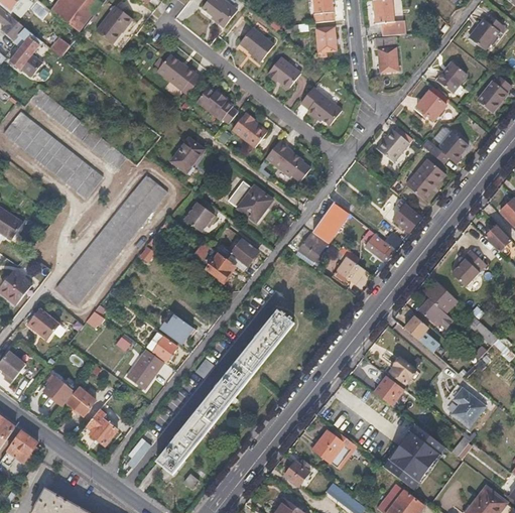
[(0,1),(19,15),(31,0),(0,0),(0,1)]
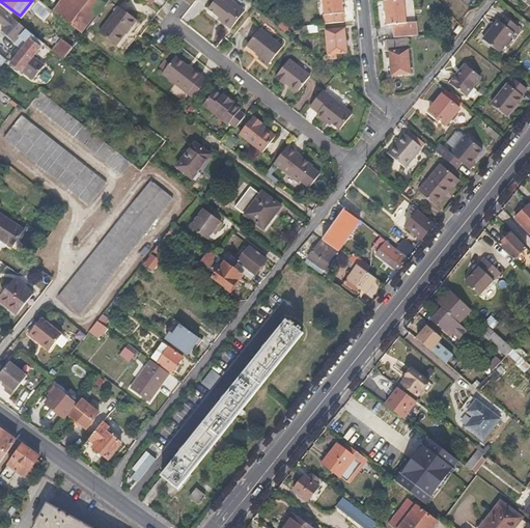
[(37,0),(34,4),(44,11),(48,6),(39,0),(37,0)]
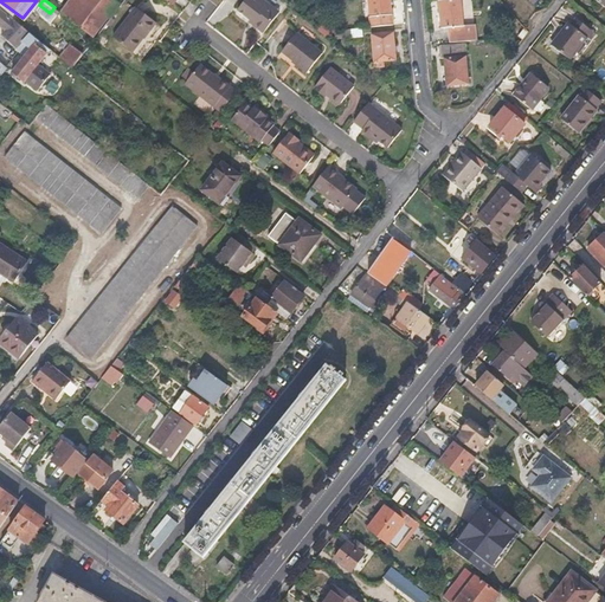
[(92,37),(117,4),(114,0),(68,0),(60,10),(92,37)]
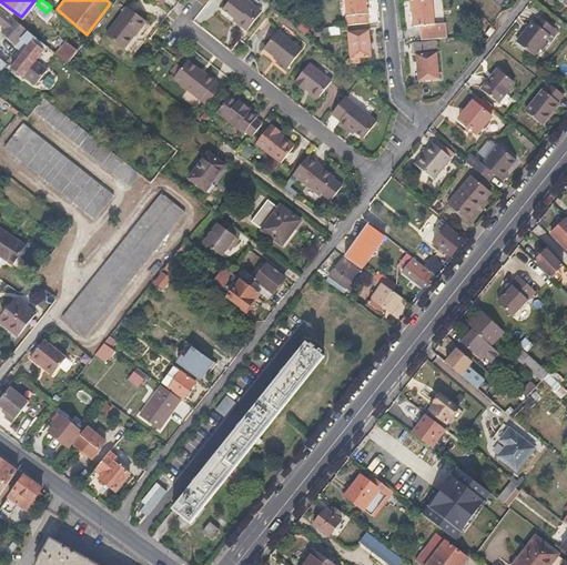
[(228,0),(222,8),(233,18),(232,20),(244,30),(260,11),(245,0),(228,0)]
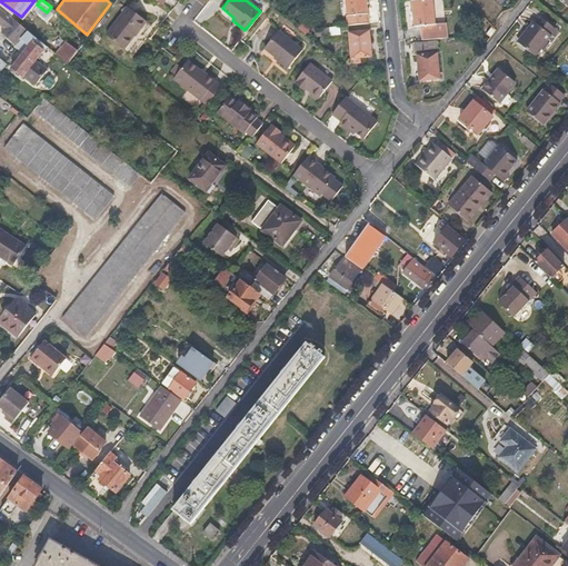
[(367,20),(365,0),(344,0),(346,21),(367,20)]
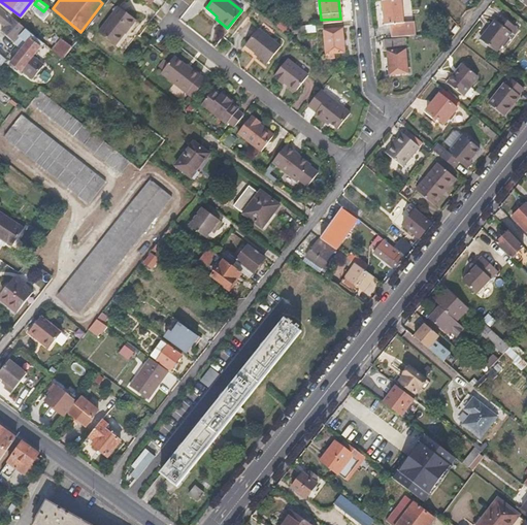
[(417,34),(416,21),(403,22),(401,0),(381,0),(383,24),(390,23),(391,36),(417,34)]
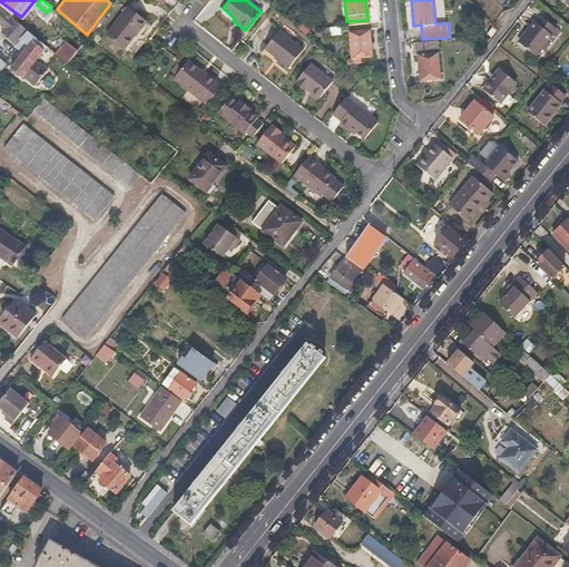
[(131,35),(136,28),(143,20),(125,6),(104,32),(121,47),(130,33),(131,35)]
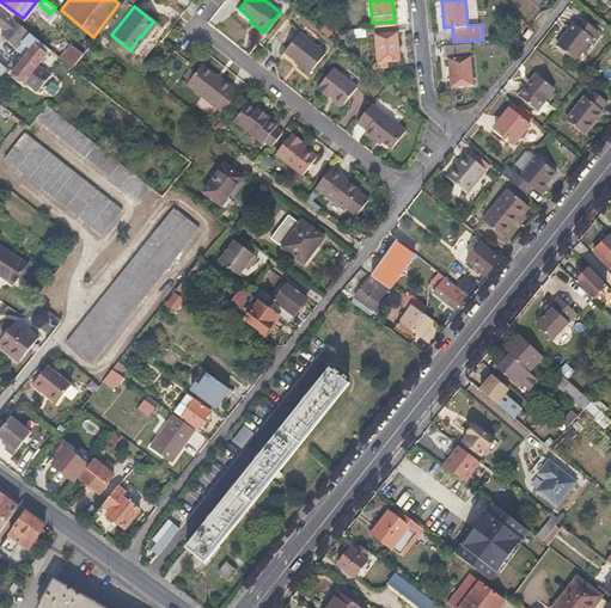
[(26,32),(0,10),(0,26),(4,30),(0,35),(1,37),(7,41),(13,47),(19,40),(26,32)]
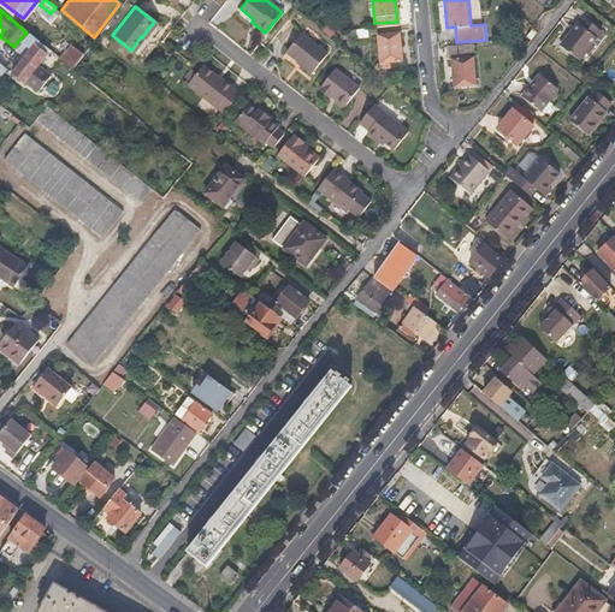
[(578,58),(596,35),(593,34),(599,27),(584,16),(579,23),(577,22),(559,43),(578,58)]
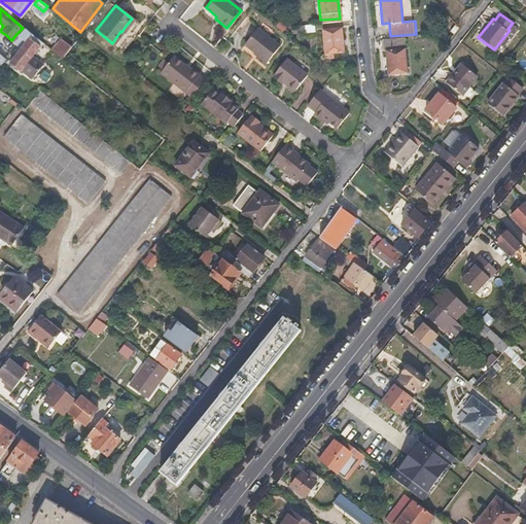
[(288,26),(279,18),(273,24),(284,33),(287,29),(288,26)]
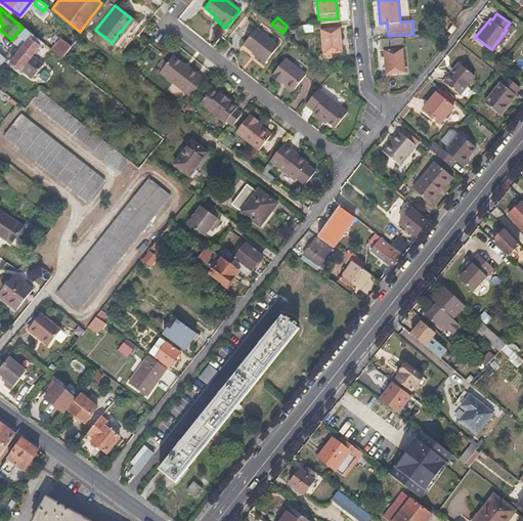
[(312,22),(302,23),(303,30),(313,29),(312,22)]
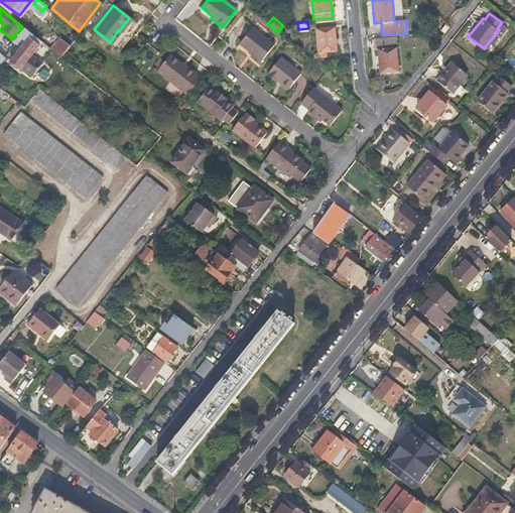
[(335,49),(334,25),(333,25),(314,26),(316,53),(324,52),(324,50),(335,49)]
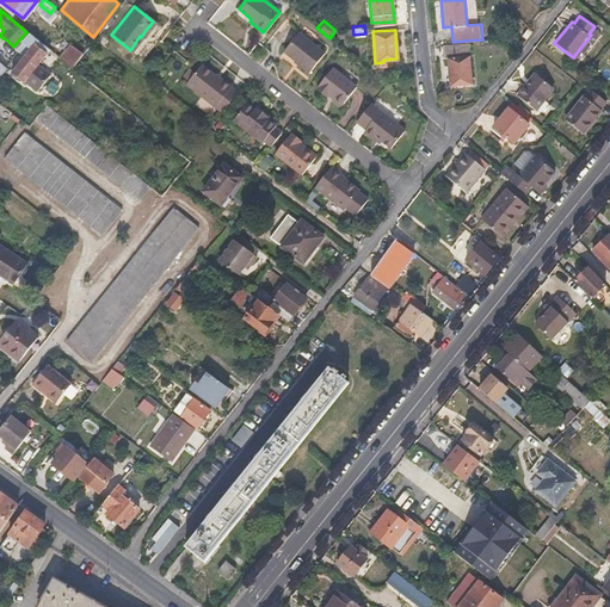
[(23,80),(48,50),(26,32),(19,39),(29,48),(11,72),(23,80)]
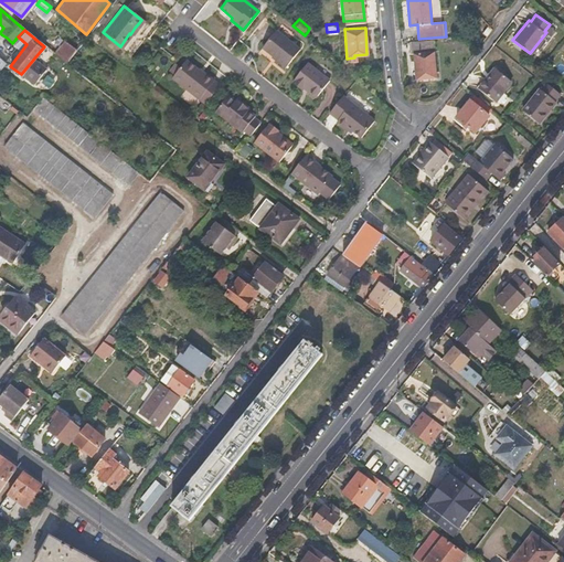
[(299,50),(274,30),(262,46),(275,56),(274,59),(285,67),(299,50)]
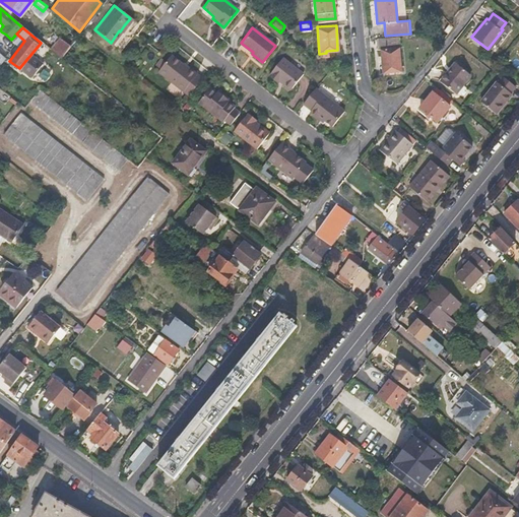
[(399,70),(398,38),(375,39),(376,49),(380,48),(381,72),(399,70)]
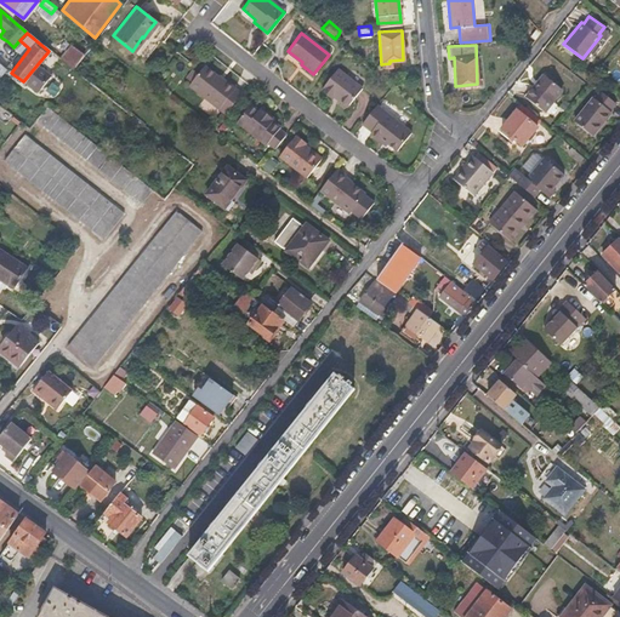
[(72,68),(81,56),(70,46),(60,60),(72,68)]
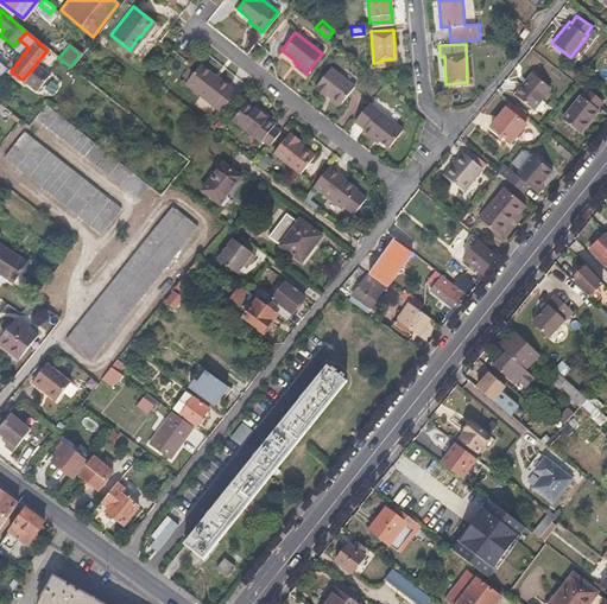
[(234,90),(217,77),(210,71),(209,72),(197,63),(182,82),(217,110),(234,90)]
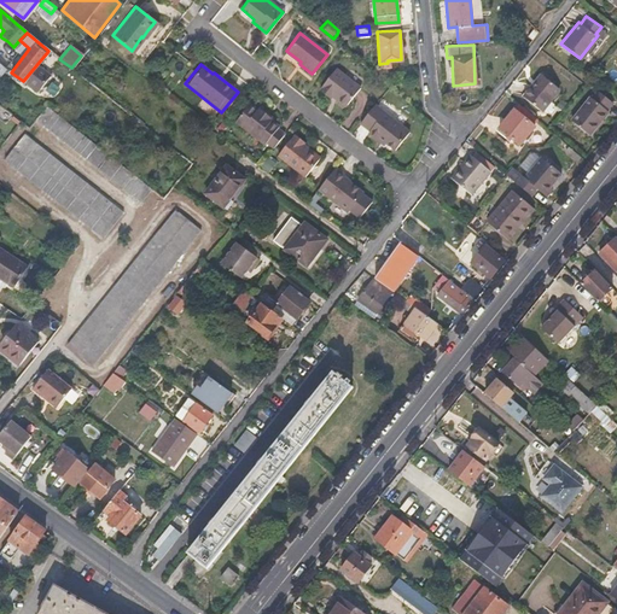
[(344,105),(359,87),(335,68),(320,86),(321,88),(320,91),(329,98),(332,95),(344,105)]
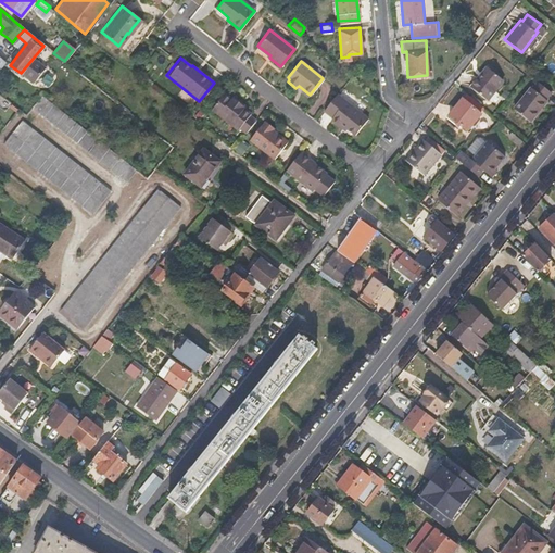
[(486,99),(502,78),(486,66),(469,85),(486,99)]
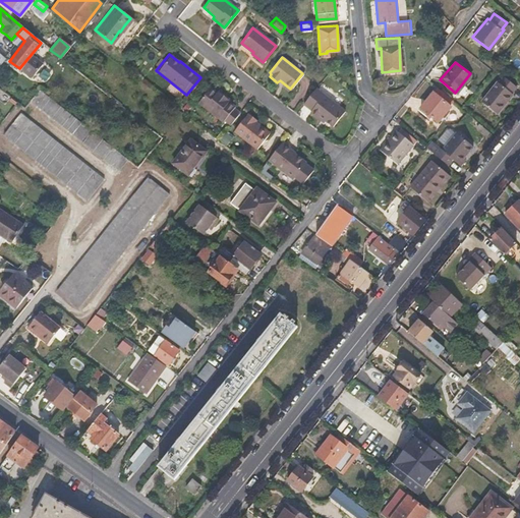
[(516,84),(508,78),(504,75),(500,80),(497,79),(480,100),(496,113),(512,93),(511,91),(516,84)]
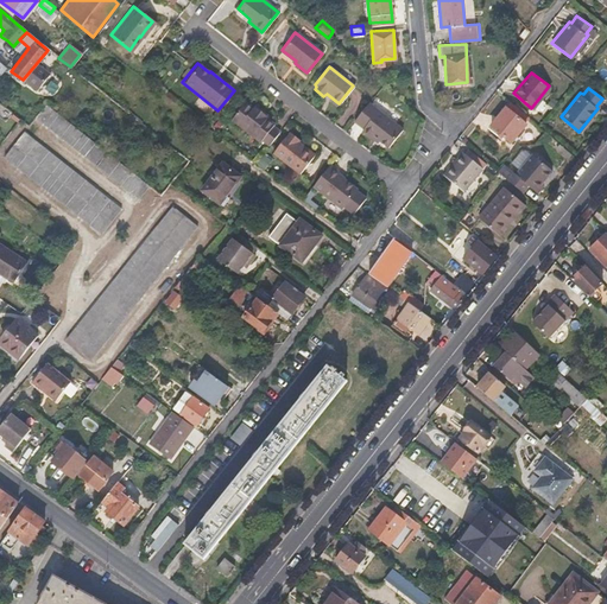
[(272,124),(264,118),(266,115),(252,105),(250,107),(242,101),(229,118),(258,141),(260,139),(266,144),(277,131),(271,126),(272,124)]
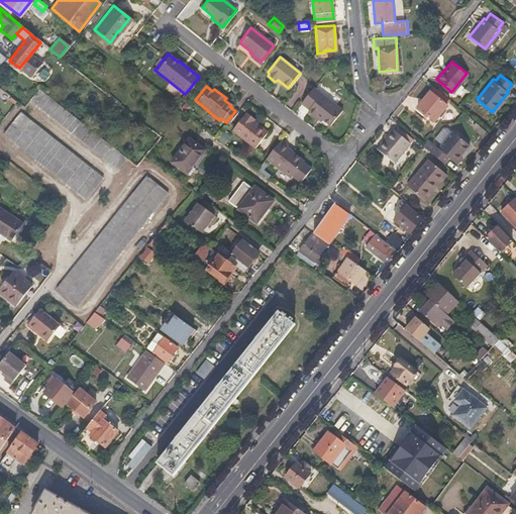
[(306,110),(316,117),(320,120),(321,118),(329,124),(341,108),(312,86),(300,102),(308,108),(306,110)]
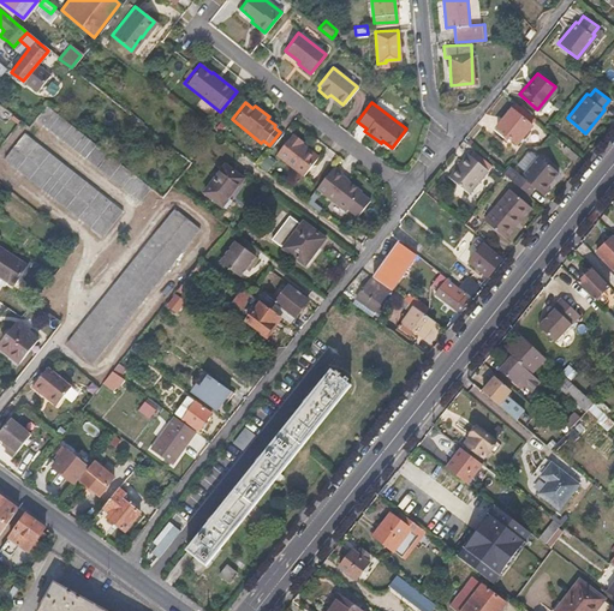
[(143,198),(153,185),(46,103),(35,115),(143,198)]
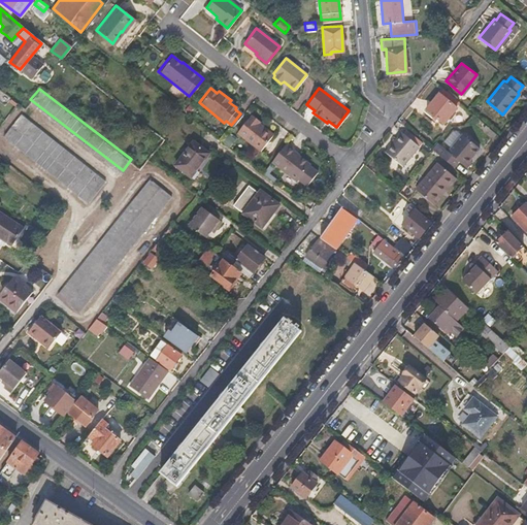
[(460,103),(442,89),(439,92),(426,109),(443,124),(460,103)]
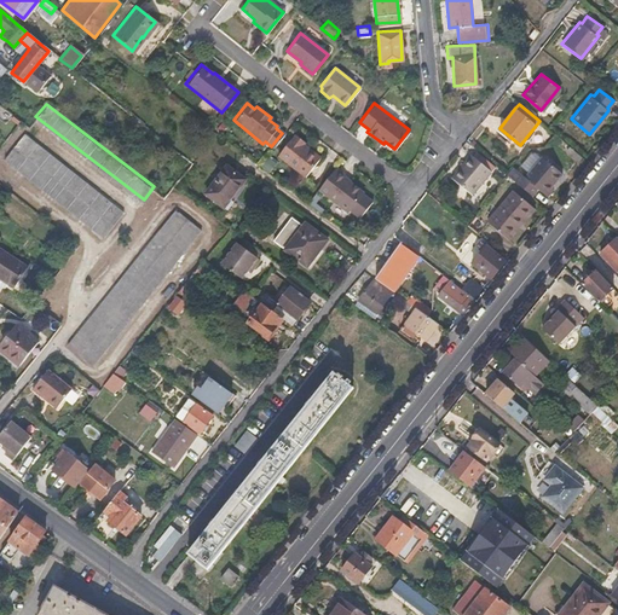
[(125,210),(23,133),(4,157),(105,237),(125,210)]
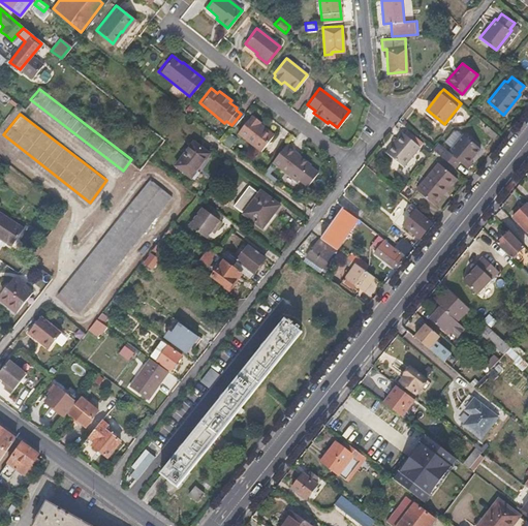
[(271,136),(264,132),(266,130),(259,125),(261,123),(249,114),(235,132),(259,151),(271,136)]
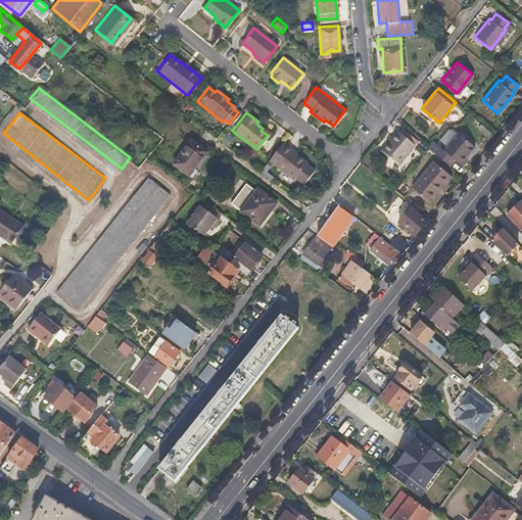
[(398,162),(418,139),(412,135),(401,126),(382,149),(398,162)]
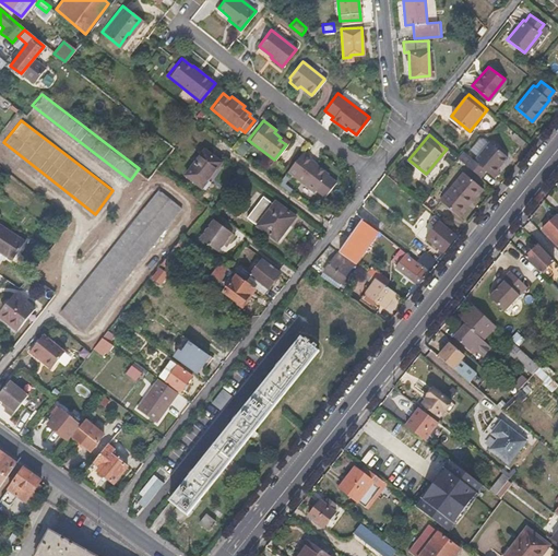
[(476,156),(488,142),(483,139),(478,139),(470,151),(476,156)]
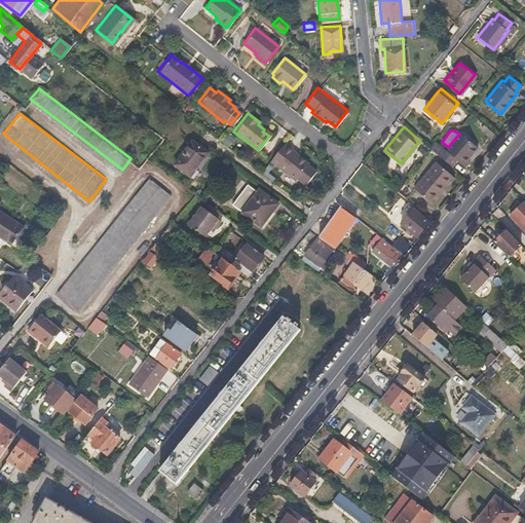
[(464,166),(470,159),(467,158),(477,146),(460,133),(459,133),(459,134),(448,147),(445,150),(436,144),(432,149),(451,166),(457,160),(464,166)]
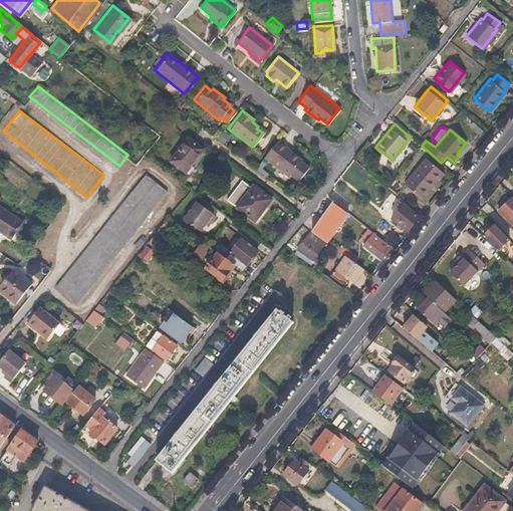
[(193,161),(203,148),(187,137),(170,159),(183,169),(190,159),(193,161)]
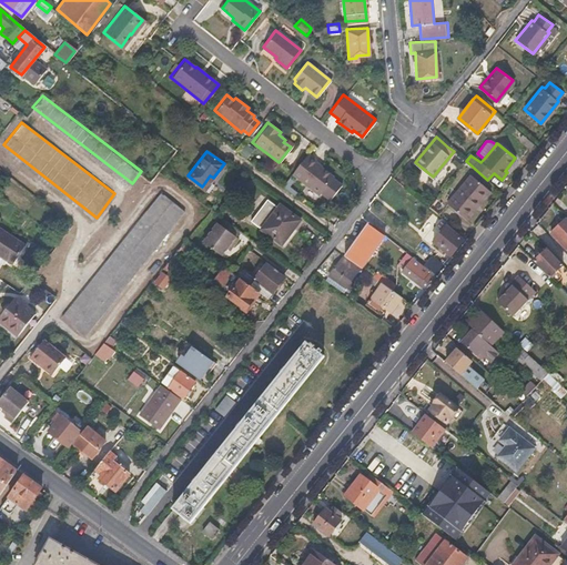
[(331,175),(317,167),(320,163),(305,152),(290,172),(316,193),(317,191),(327,199),(338,183),(330,177),(331,175)]
